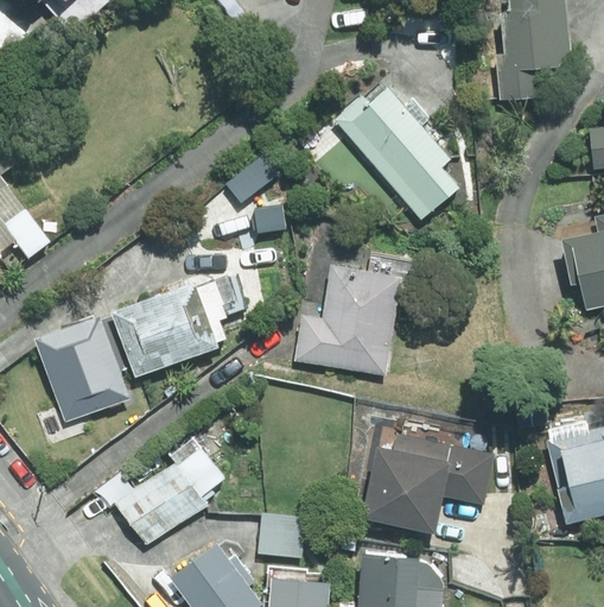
[(38,0),(48,0),(71,31),(74,29),(110,0),(38,0)]
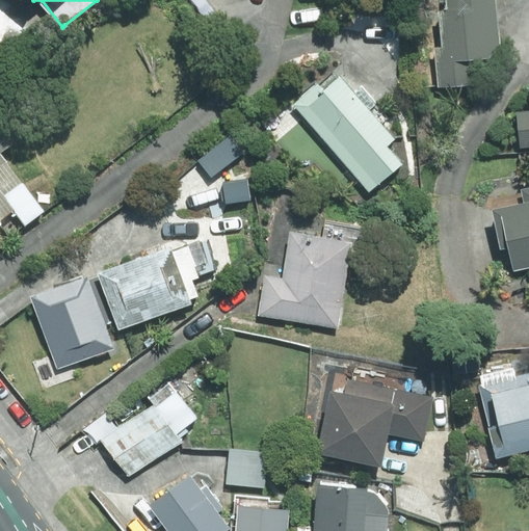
[(487,57),(500,44),(494,0),(444,0),(446,8),(435,9),(440,46),(434,46),(440,86),(476,83),(473,59),(487,57)]
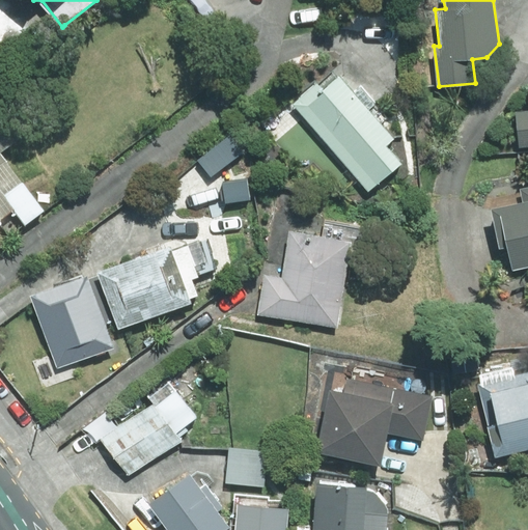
[(356,91),(341,75),(326,88),(321,83),(298,102),(371,191),(403,165),(386,145),(394,138),(370,108),(378,103),(363,85),(356,91)]
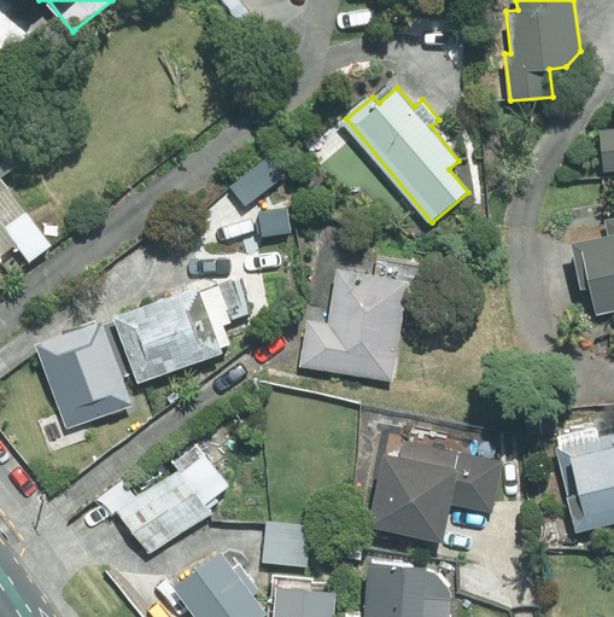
[(613,131),(602,132),(606,172),(613,170),(613,131)]
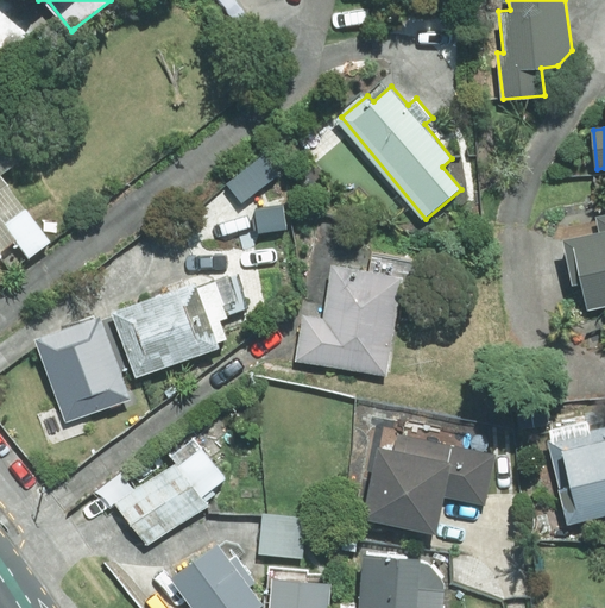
[(0,254),(16,242),(27,258),(50,242),(0,175),(0,174),(16,163),(0,140),(0,254)]
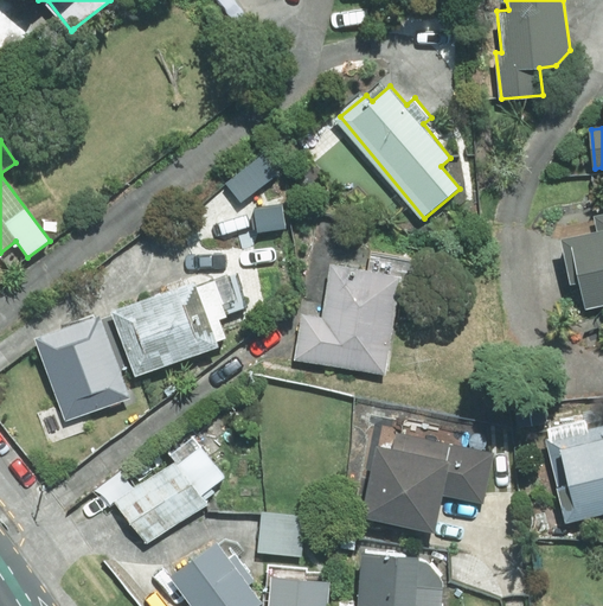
[(276,170),(263,154),(252,163),(265,178),(276,170)]
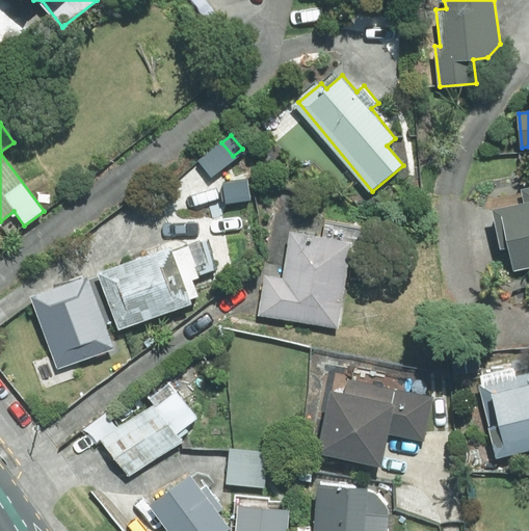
[(524,203),(487,211),(496,248),(508,246),(513,270),(528,267),(528,188),(521,190),(524,203)]
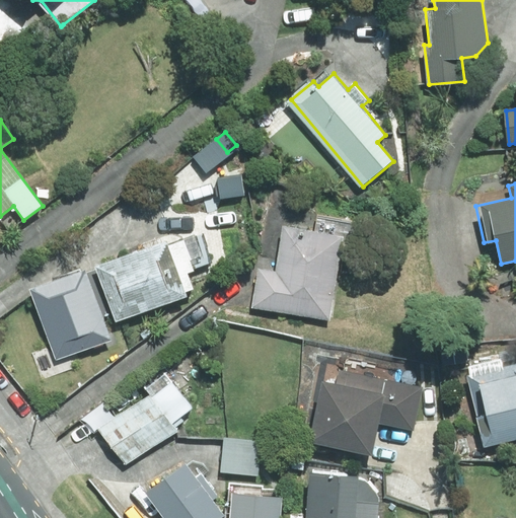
[(251,310),(330,320),(342,234),(280,227),(274,273),(256,271),(251,310)]
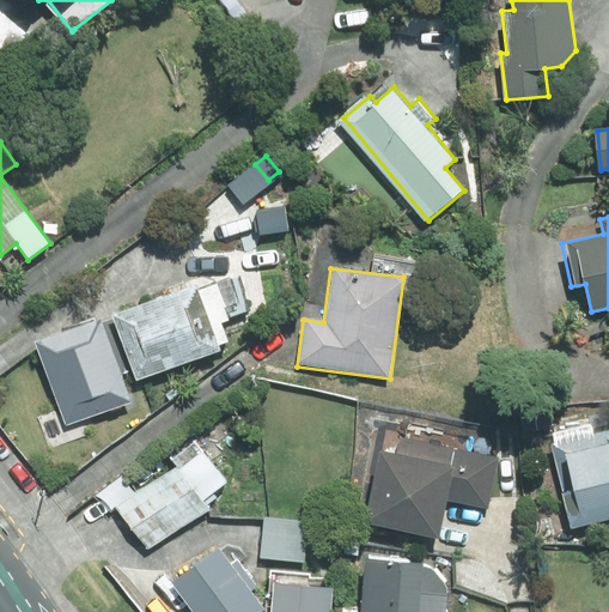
[(229,341),(209,285),(195,290),(194,286),(110,315),(133,382),(218,353),(215,346),(229,341)]
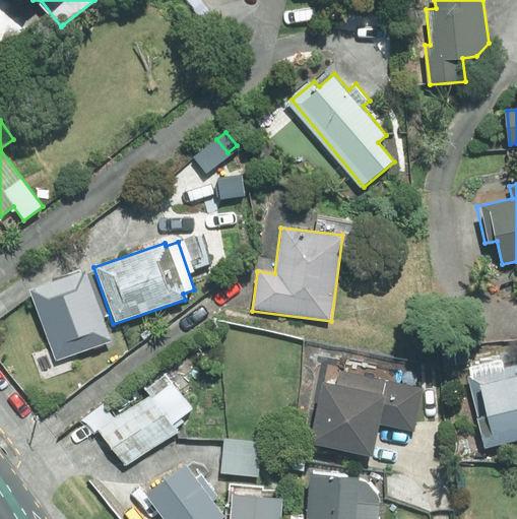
[(109,342),(81,271),(28,292),(55,363),(109,342)]
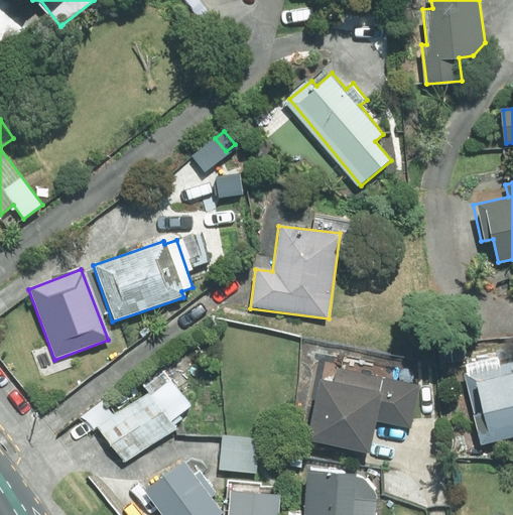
[(512,361),(463,373),(480,444),(512,436),(512,361)]
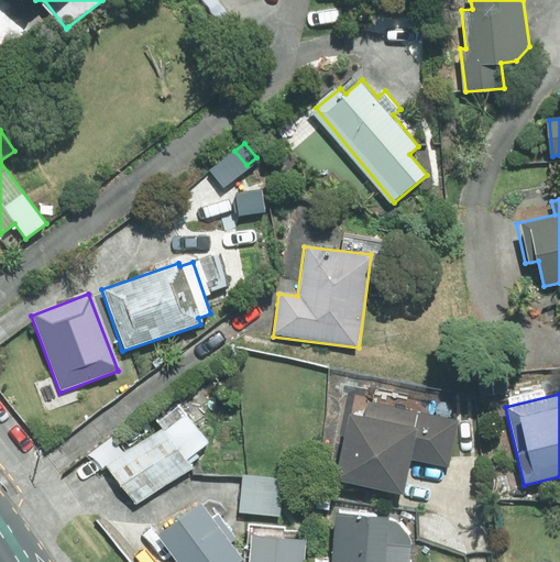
[(330,482),(398,496),(407,458),(448,466),(458,420),(365,401),(362,420),(343,417),(330,482)]
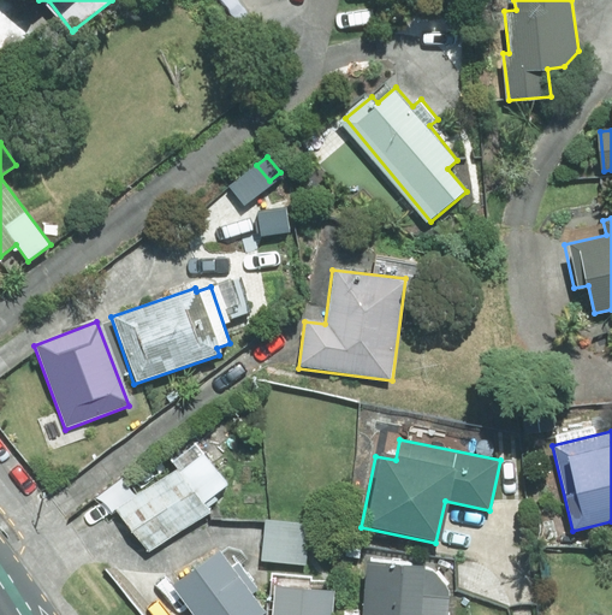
[(227,485),(203,453),(184,468),(182,465),(122,502),(150,550),(212,512),(206,502),(227,485)]
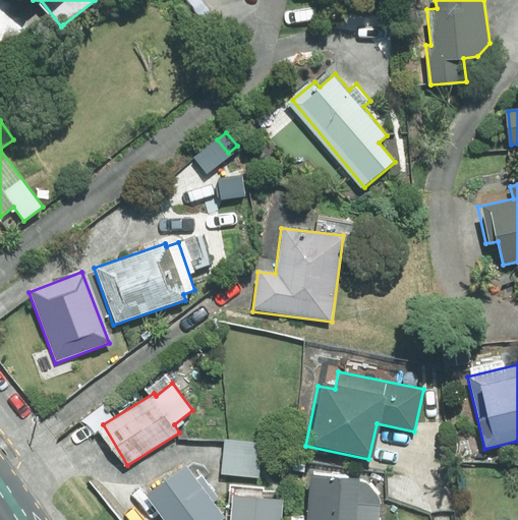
[(264,443),(226,440),(223,473),(261,477),(264,443)]
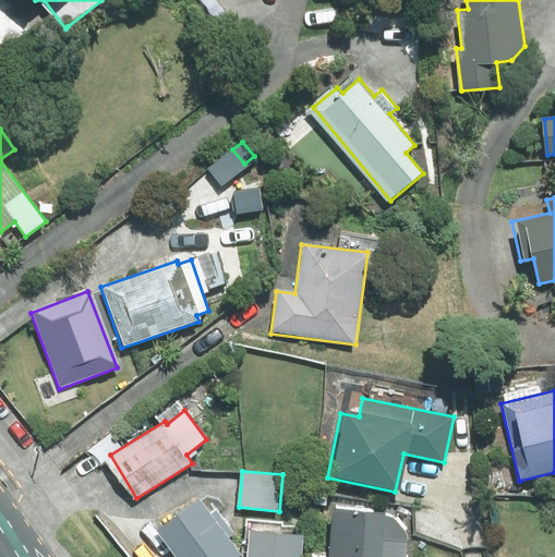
[(210,512),(197,497),(156,531),(176,556),(236,556),(242,553),(229,536),(234,533),(215,508),(210,512)]
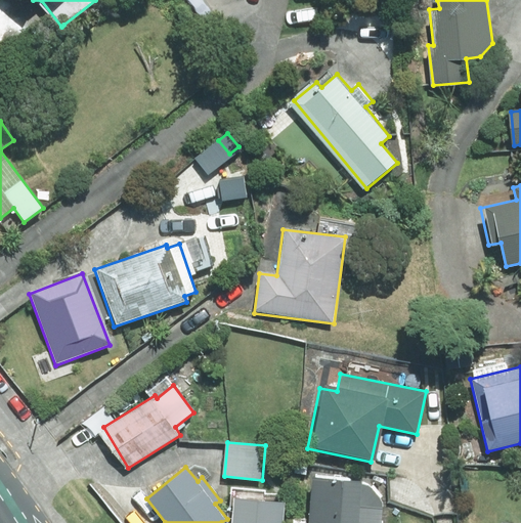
[(358,479),(310,476),(307,522),(381,522),(383,500),(366,482),(358,482),(358,479)]
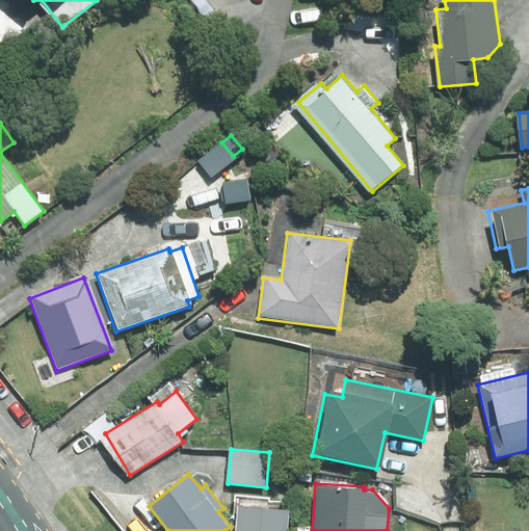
[(285,530),(287,508),(233,504),(231,530),(285,530)]
